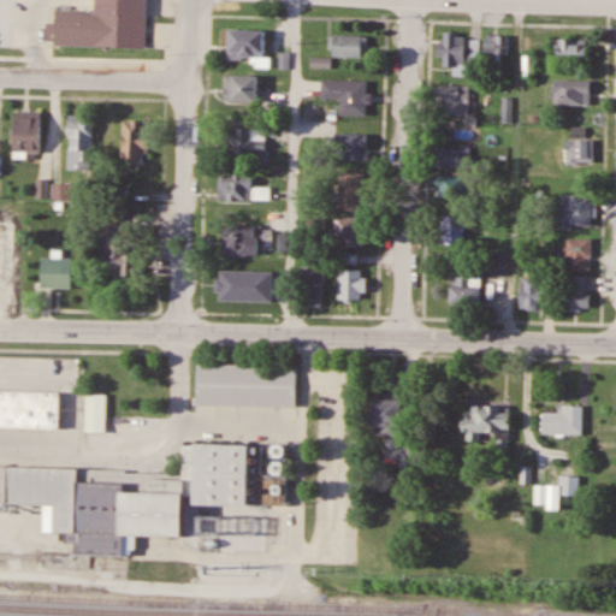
[(57,10),(95,11),(95,0),(146,0),(144,46),(55,42),(57,10)]
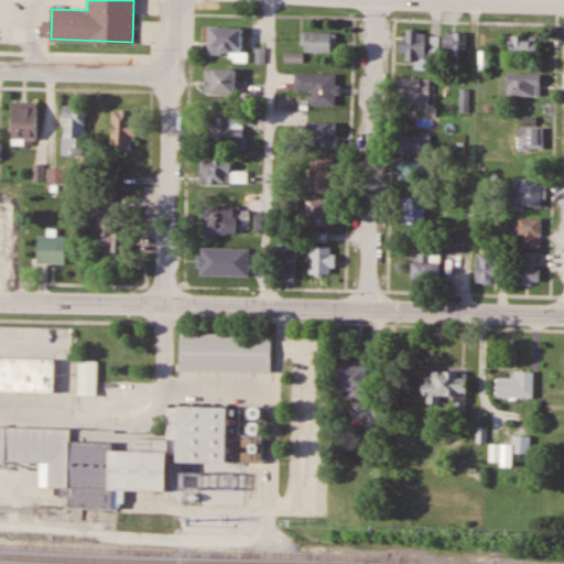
[(208,28),(208,54),(242,54),(242,28),(208,28)]
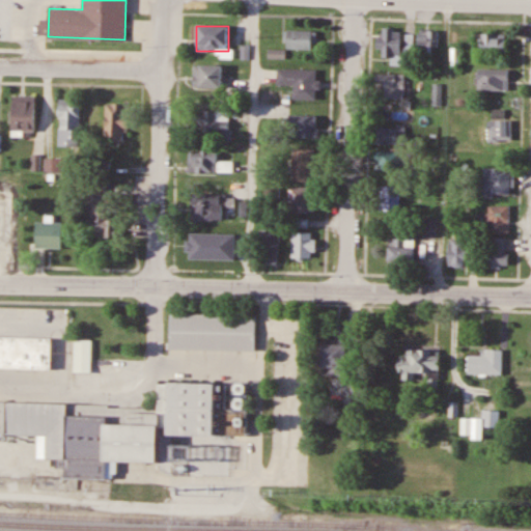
[(413,37),(403,36),(403,29),(380,28),(379,57),(391,57),(391,64),(413,64),(413,37)]
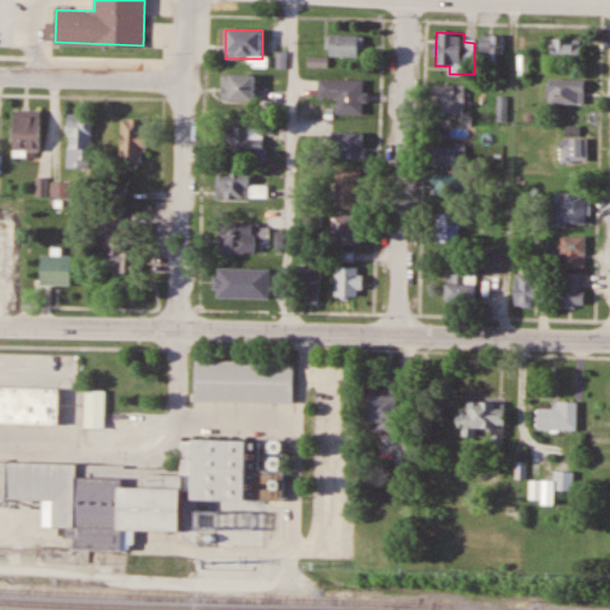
[(362,35),(329,35),(329,56),(362,56),(362,35)]
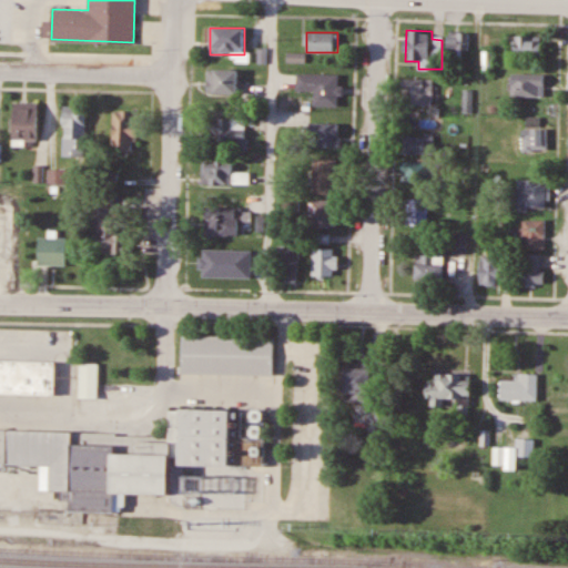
[(469,32),(448,32),(448,51),(469,51),(469,32)]
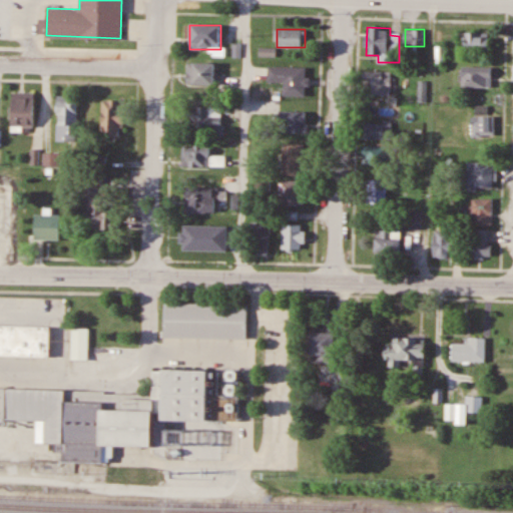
[(489,52),(489,33),(464,33),(464,52),(489,52)]
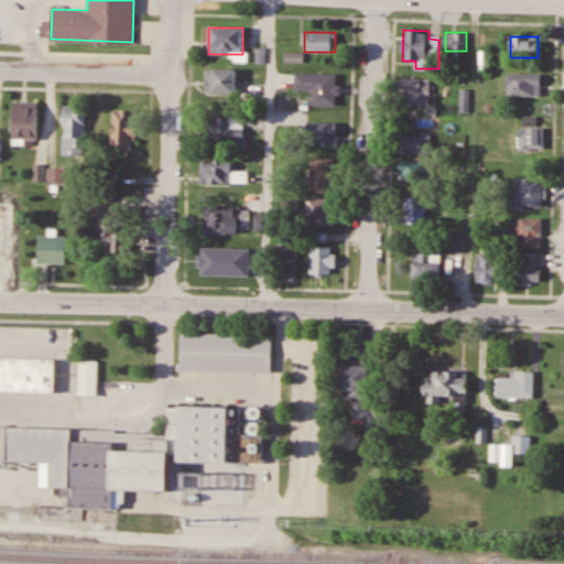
[(206,91),(237,91),(237,69),(206,69),(206,91)]
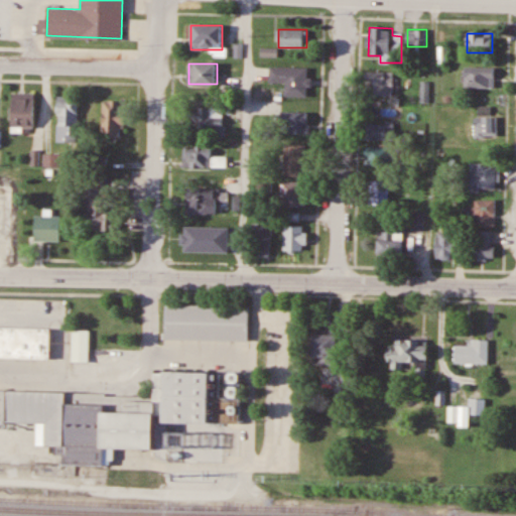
[(270,66),(308,67),(307,95),(286,94),(286,81),(269,80),(270,66)]
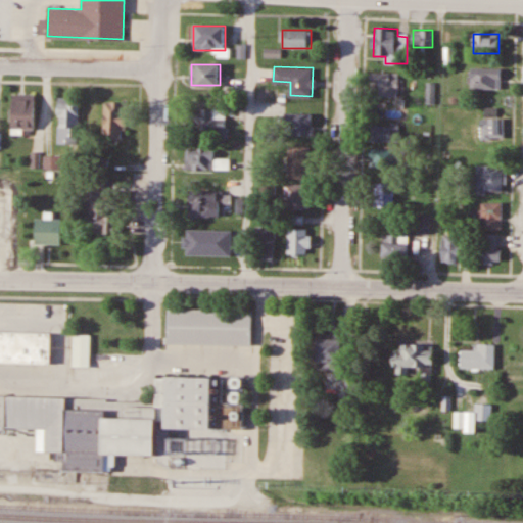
[(502,67),(472,67),(472,88),(502,88),(502,67)]
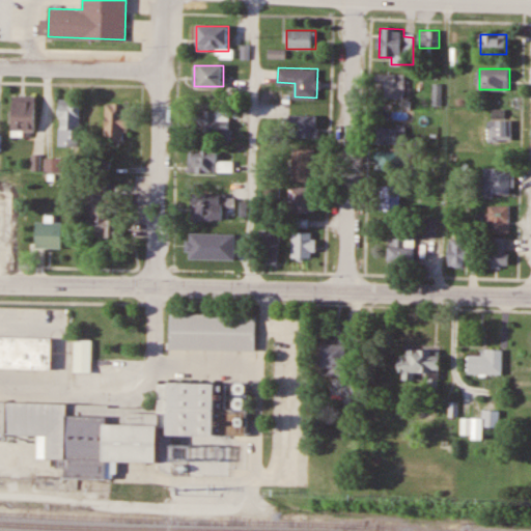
[(404,73),(375,73),(375,98),(404,98),(404,73)]
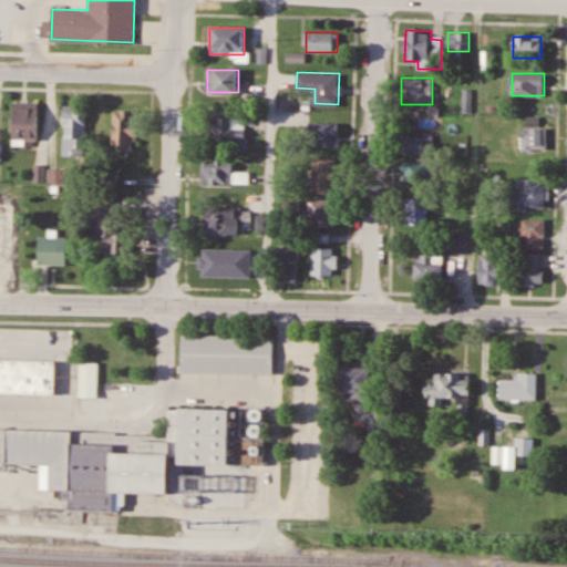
[(37,101),(11,101),(11,138),(37,138),(37,101)]
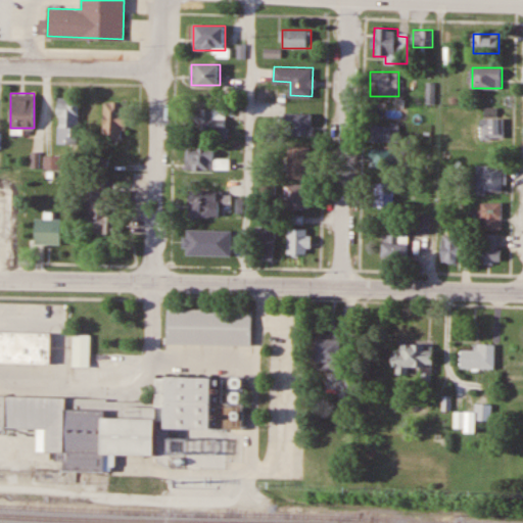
[(78,97),(58,97),(58,144),(78,144),(78,97)]
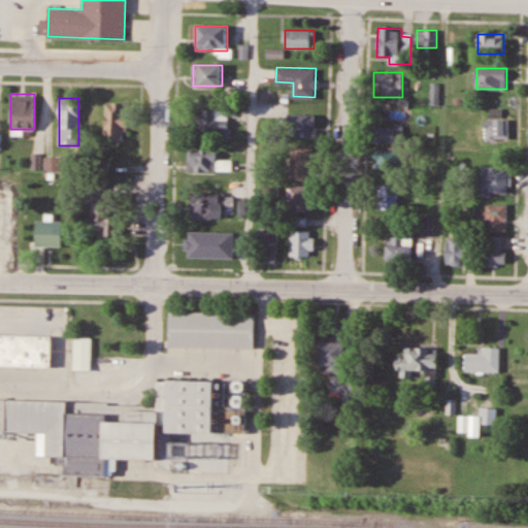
[(104,137),(127,137),(127,102),(104,102),(104,137)]
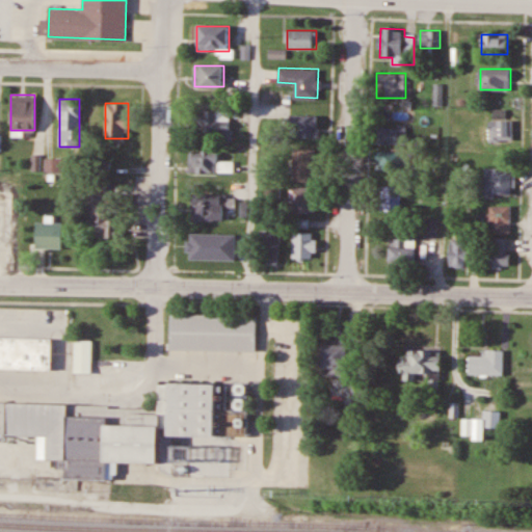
[(231,110),(196,110),(196,136),(231,136),(231,110)]
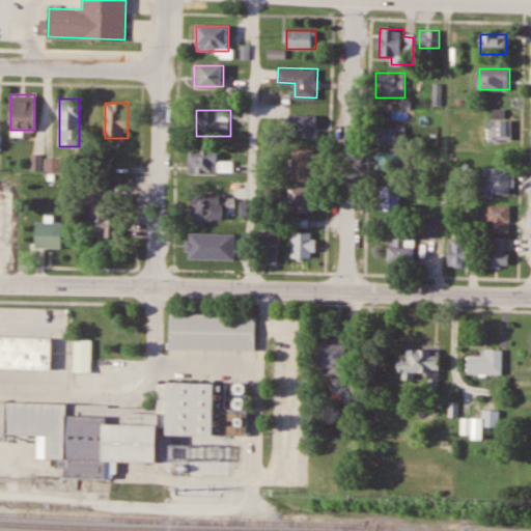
[(512,118),(505,118),(505,110),(491,110),(491,141),(512,141),(512,118)]
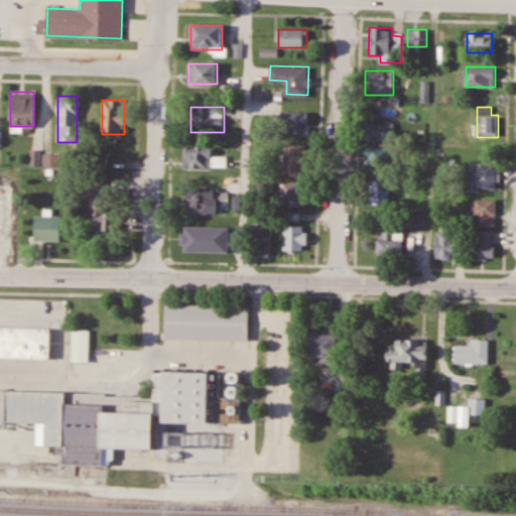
[(309,132),(309,110),(287,110),(287,132),(309,132)]
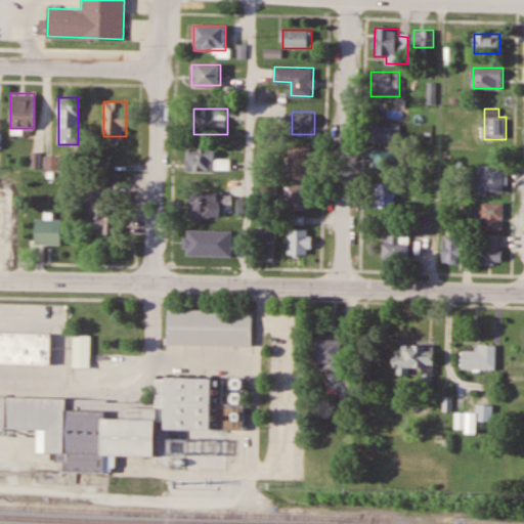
[(400,125),(369,125),(369,142),(400,142),(400,125)]
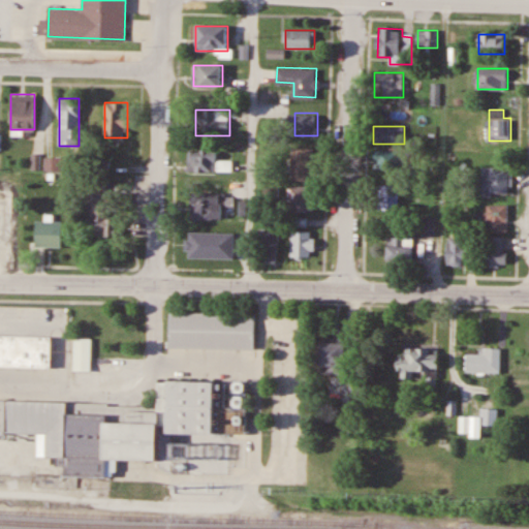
[(291,179),(312,179),(312,147),(291,147),(291,179)]
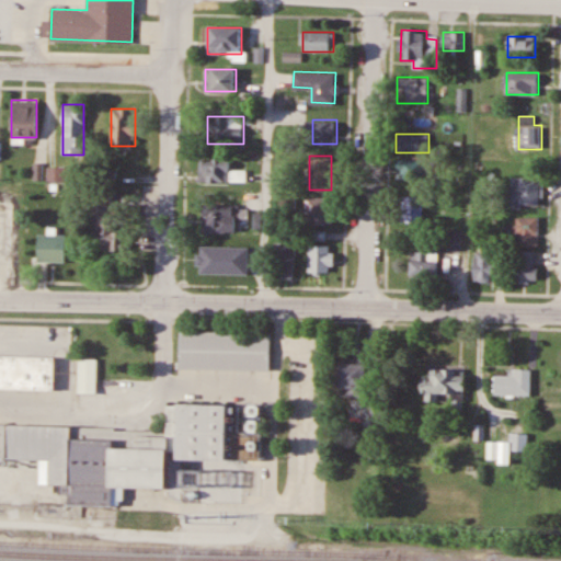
[(231,169),(231,158),(201,158),(201,181),(247,181),(247,169),(231,169)]
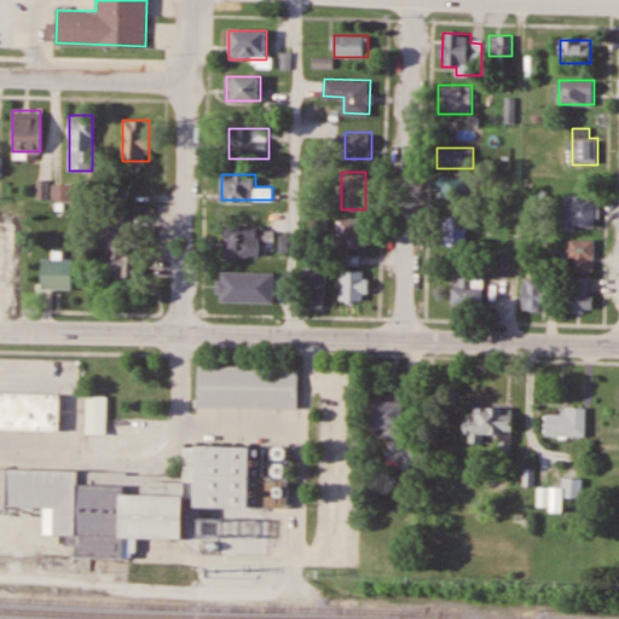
[(438,197),(473,197),(473,175),(438,175),(438,197)]
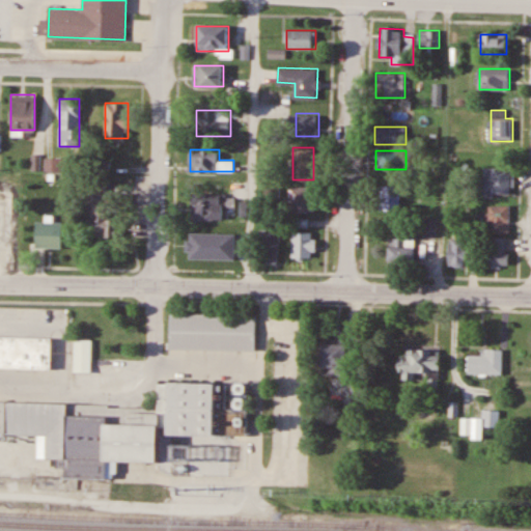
[(511,168),(483,168),(483,194),(511,194),(511,168)]
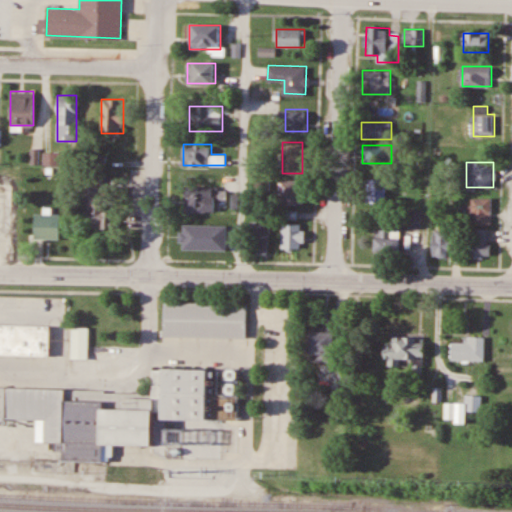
[(304,179),(278,179),(278,204),(304,204),(304,179)]
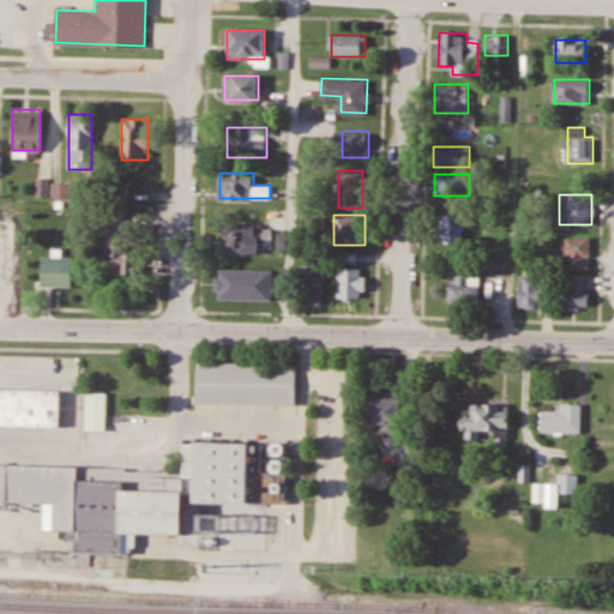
[(463,215),(438,215),(438,244),(463,244),(463,215)]
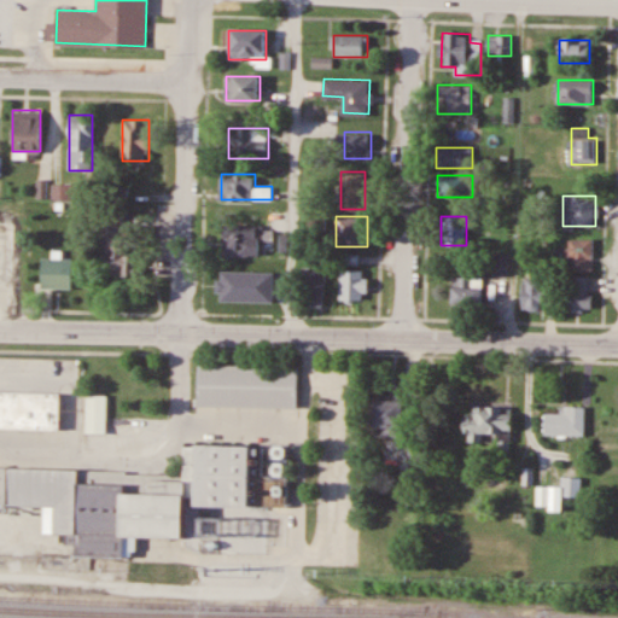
[(101,274),(141,275),(143,255),(127,254),(127,222),(101,222),(101,274)]
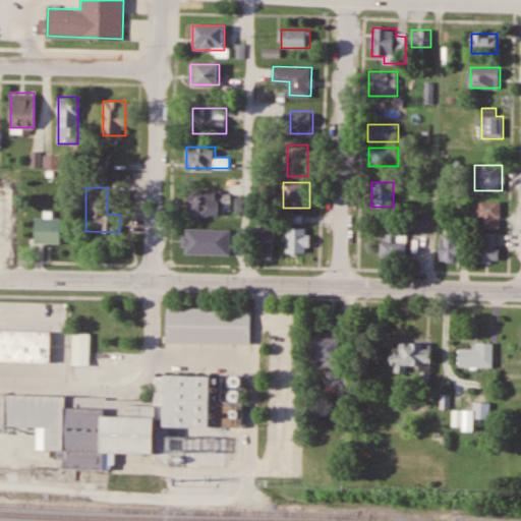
[(218,216),(218,189),(187,189),(187,216),(218,216)]
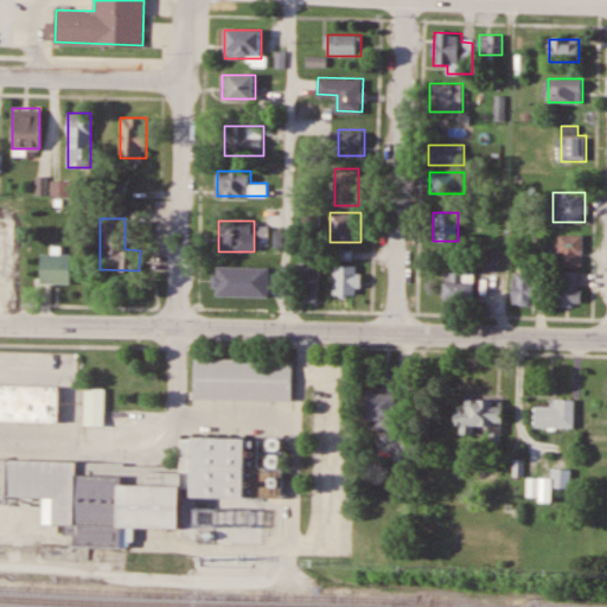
[(583,267),(583,235),(556,235),(556,255),(558,255),(558,267),(583,267)]
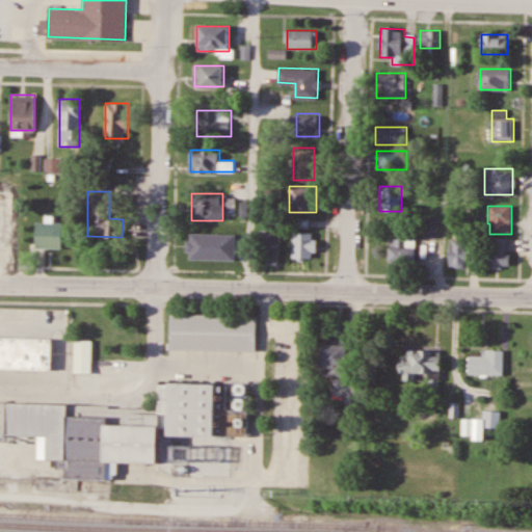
[(436,220),(426,220),(426,236),(437,236),(436,220)]
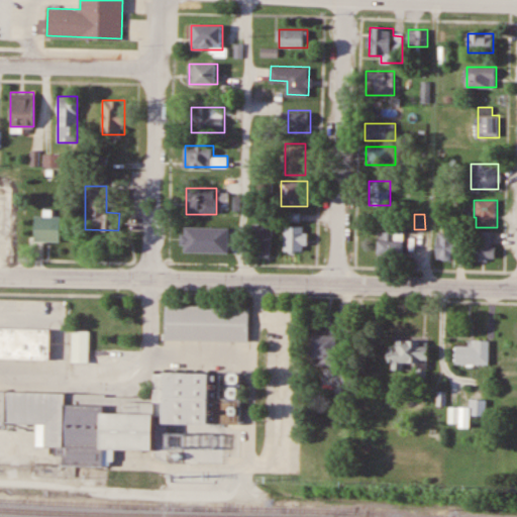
[(34,241),(61,241),(61,215),(34,215),(34,241)]
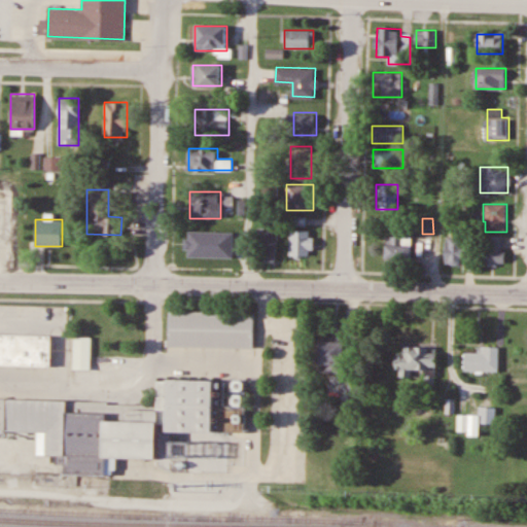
[(290,256),(312,256),(312,230),(290,230),(290,256)]
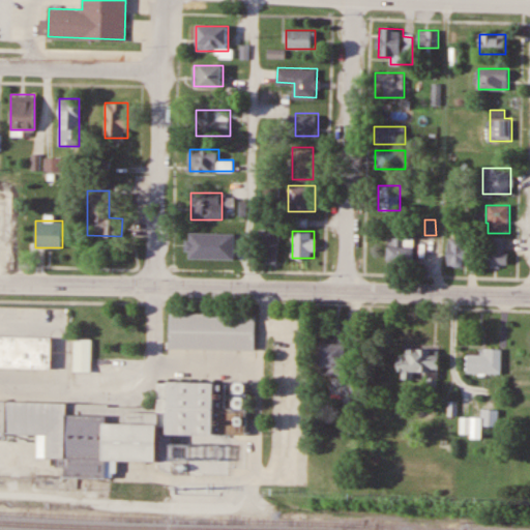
[(414,236),(388,236),(388,263),(414,263),(414,236)]
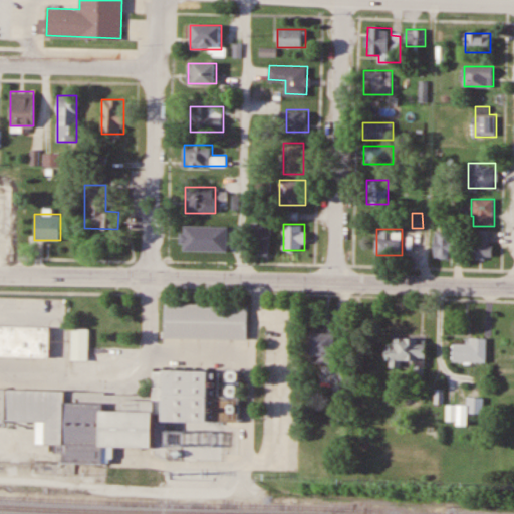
[(471,258),(492,258),(492,229),(471,229),(471,258)]
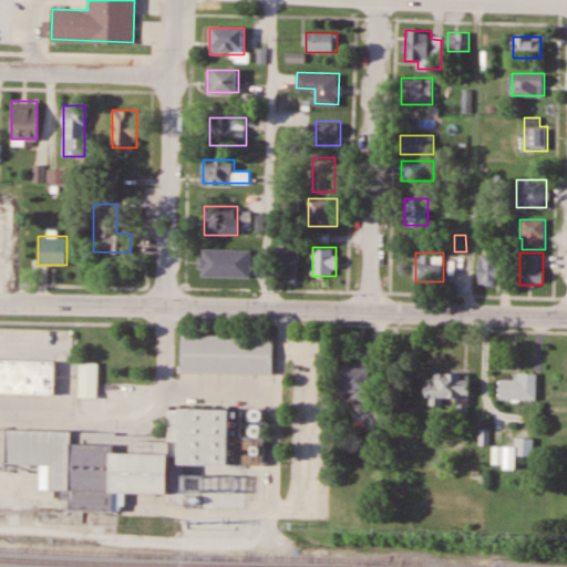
[(503,256),(481,256),(481,284),(503,284),(503,256)]
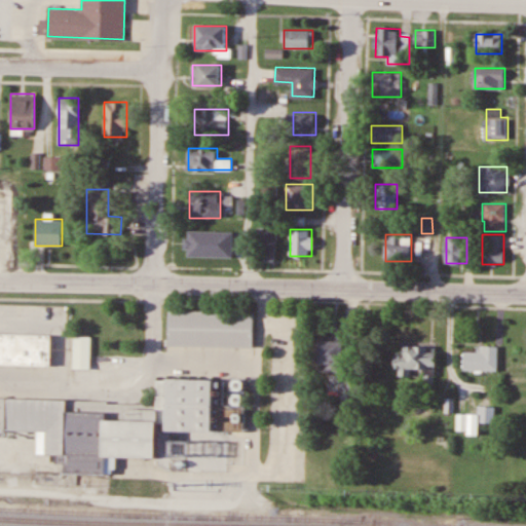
[(262,239),(262,261),(274,261),(274,239),(262,239)]
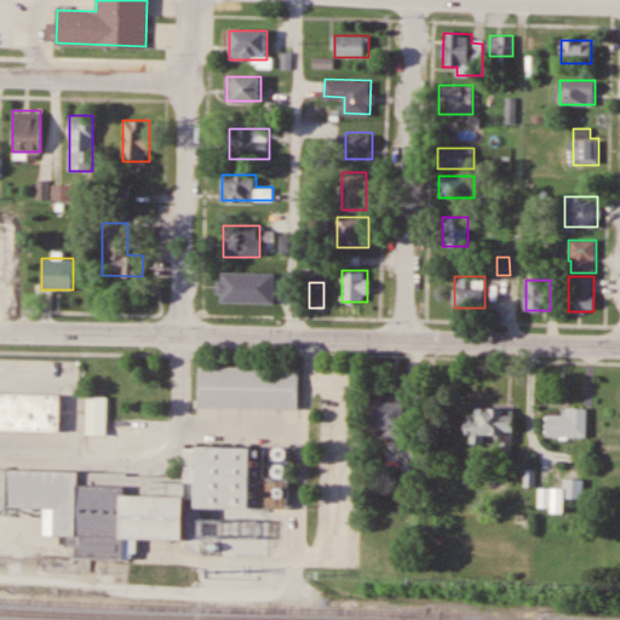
[(199,405),(297,408),(298,368),(200,365),(199,405)]
